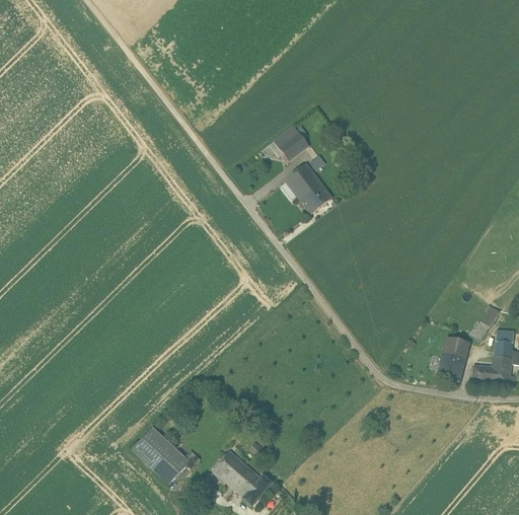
[(293,125),(274,141),(283,152),(289,159),(308,143),(293,125)]
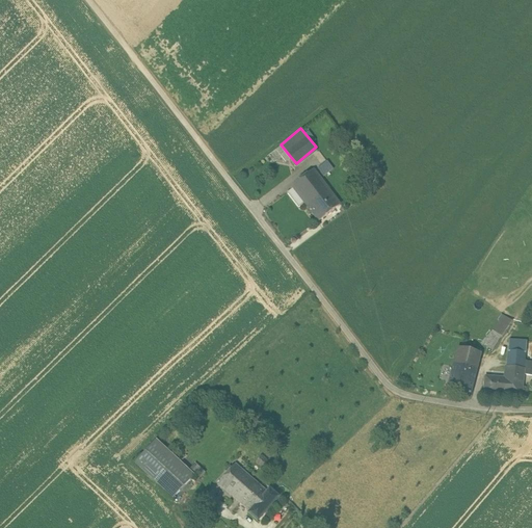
[(290,156),(281,144),(276,148),(286,159),(290,156)]
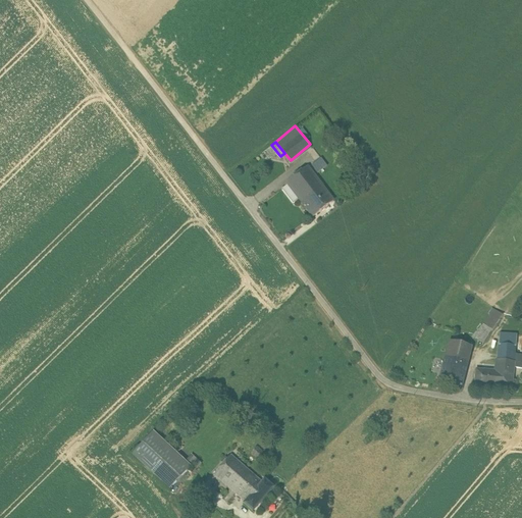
[(321,153),(311,160),(317,168),(327,162),(321,153)]
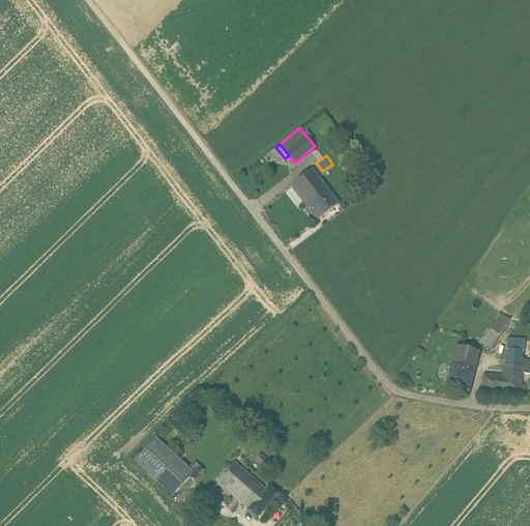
[(337,200),(312,166),(291,182),(317,216),(337,200)]
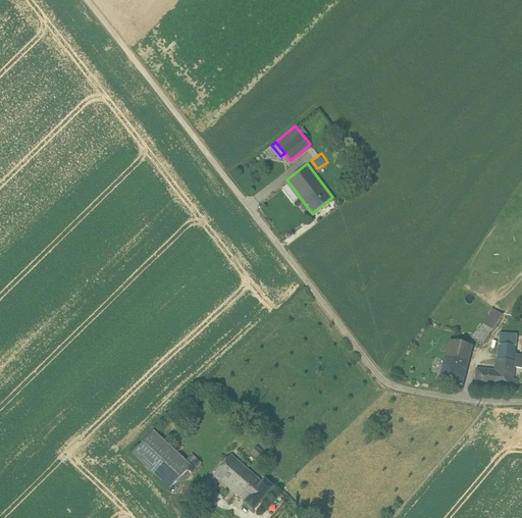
[(492,304),(488,310),(489,311),(483,320),(484,321),(492,326),(503,311),(492,304)]
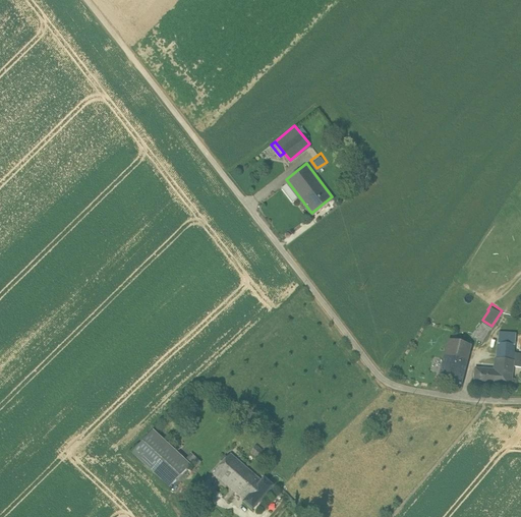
[(472,333),(482,339),(491,326),(483,321),(472,333)]
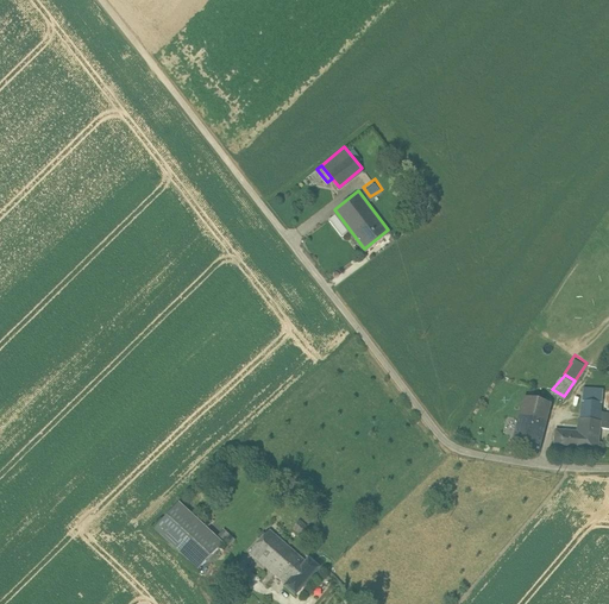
[(581,384),(577,428),(556,427),(554,445),(597,448),(598,429),(601,408),(602,385),(581,384)]
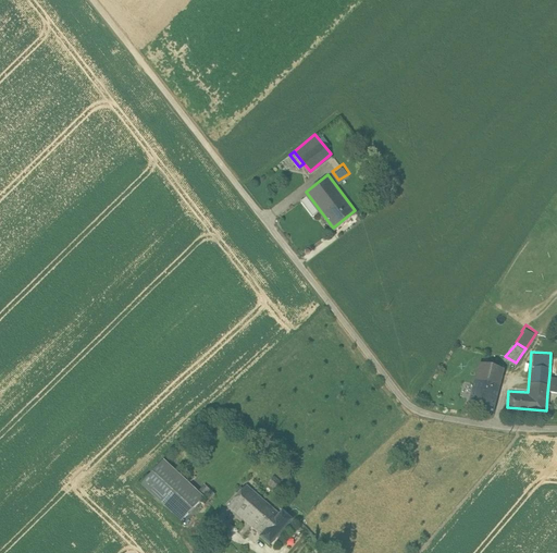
[(498,365),(480,359),(469,401),(493,406),(503,366),(498,365)]
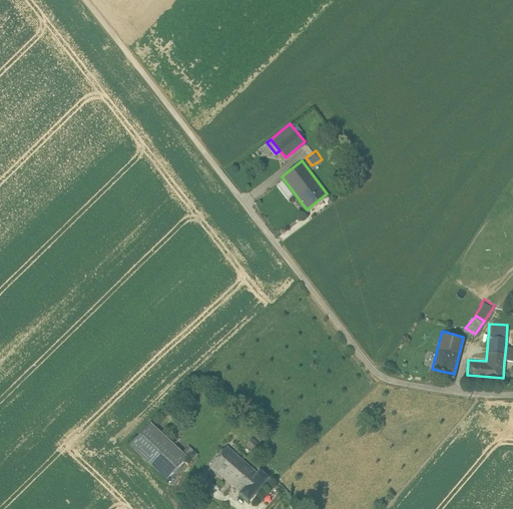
[(512,344),(506,344),(504,362),(512,362),(512,344)]
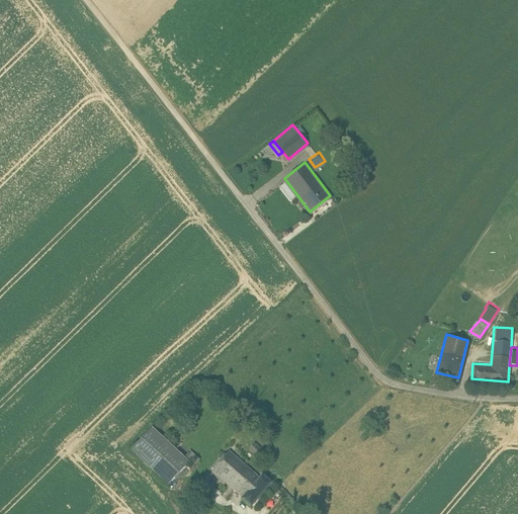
[(183,454),(152,425),(132,447),(168,482),(186,462),(189,459),(183,454)]
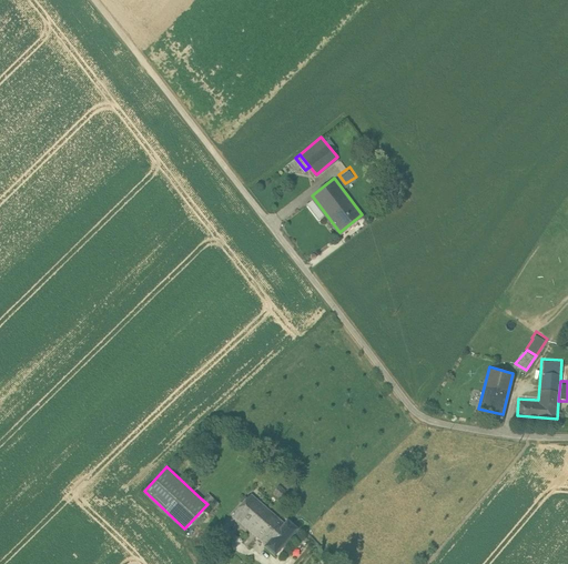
[(220,500),(209,490),(201,499),(208,504),(204,507),(209,512),(220,500)]
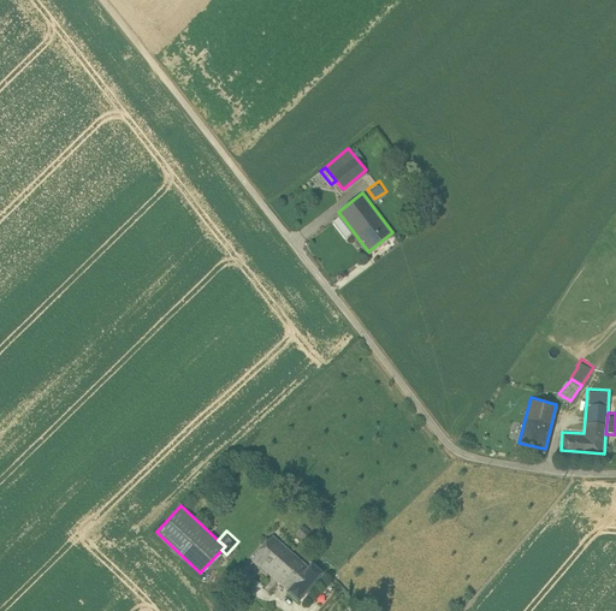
[(308,565),(271,532),(250,555),(288,588),(283,593),(294,603),(320,571),(311,563),(308,565)]
